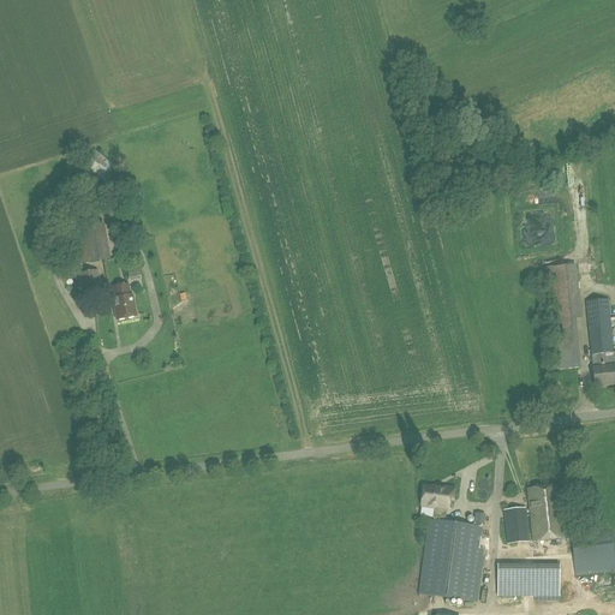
[(96,174),(112,167),(103,149),(88,157),(96,174)]
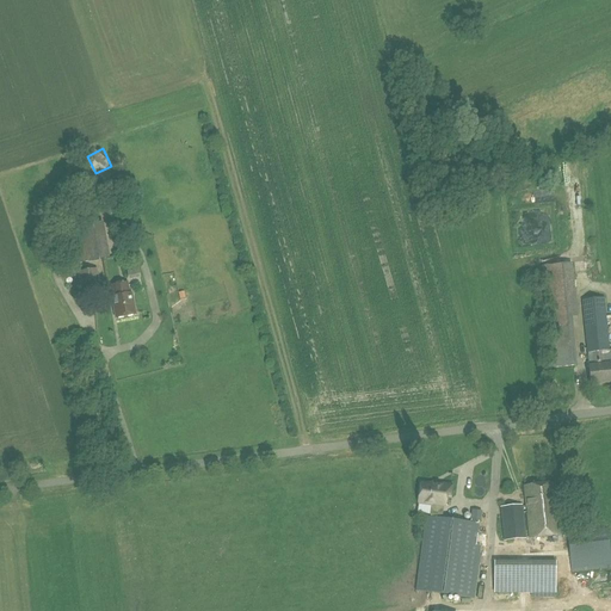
[(555,190),(541,193),(544,207),(559,202),(555,190)]
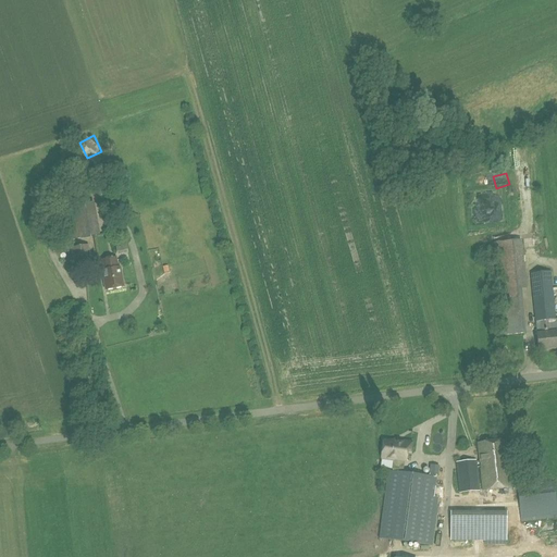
[(69,208),(74,240),(98,236),(93,203),(69,208)]
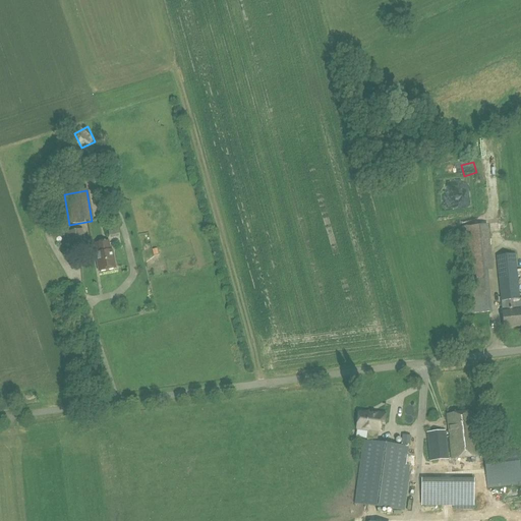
[(469,209),(469,196),(450,197),(450,209),(469,209)]
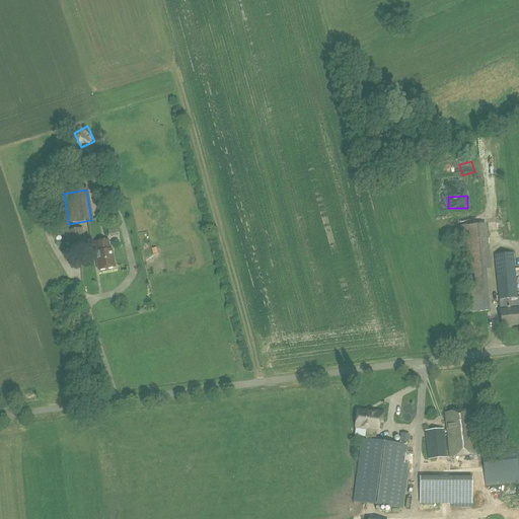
[(491,269),(487,224),(460,226),(468,312),(491,310),(487,270),(491,269)]
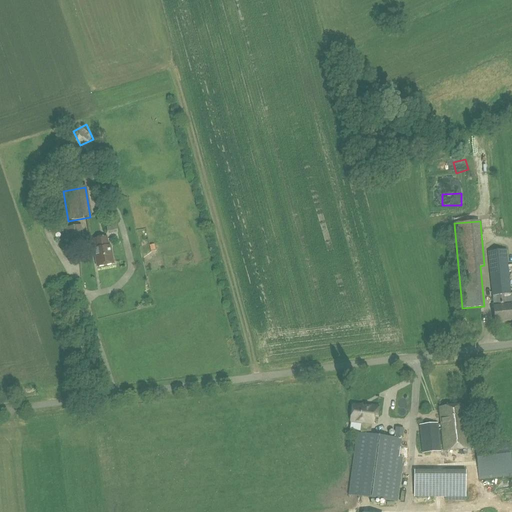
[(67,229),(70,249),(85,246),(81,226),(67,229)]
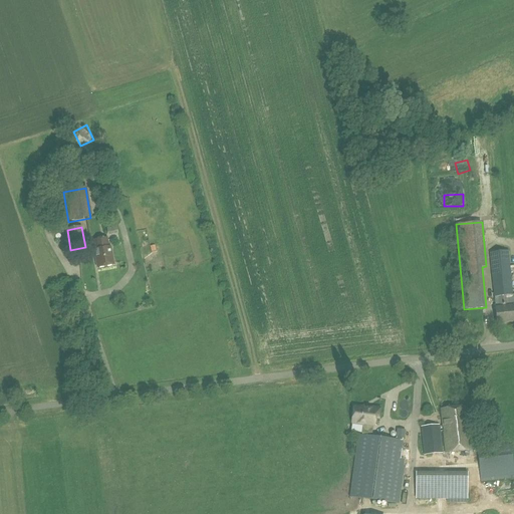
[(114,266),(110,248),(108,248),(107,239),(94,242),(96,250),(94,251),(97,269),(114,266)]
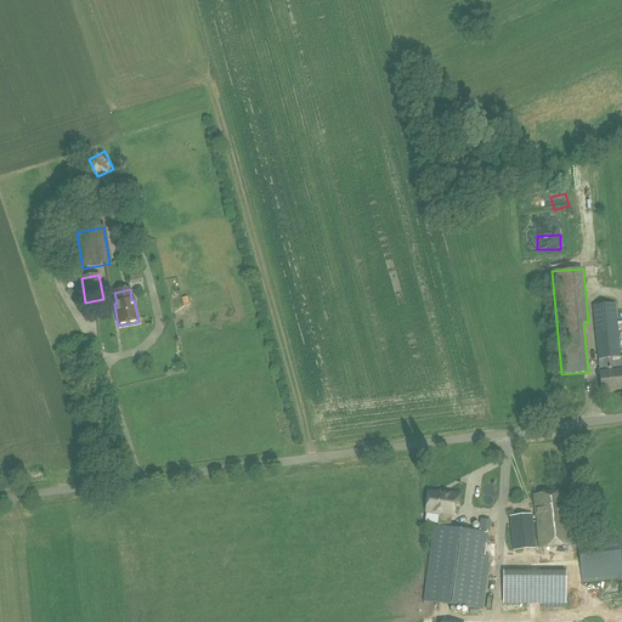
[(615,304),(593,306),(599,361),(603,360),(621,358),(615,304)]
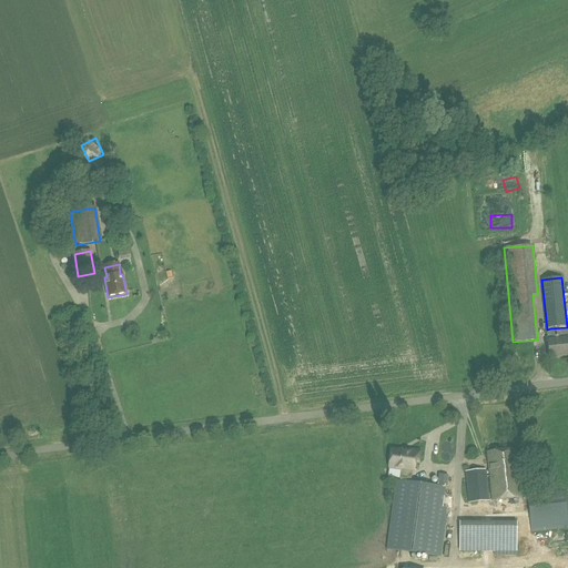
[(567,356),(567,326),(550,328),(551,341),(548,341),(550,358),(567,356)]
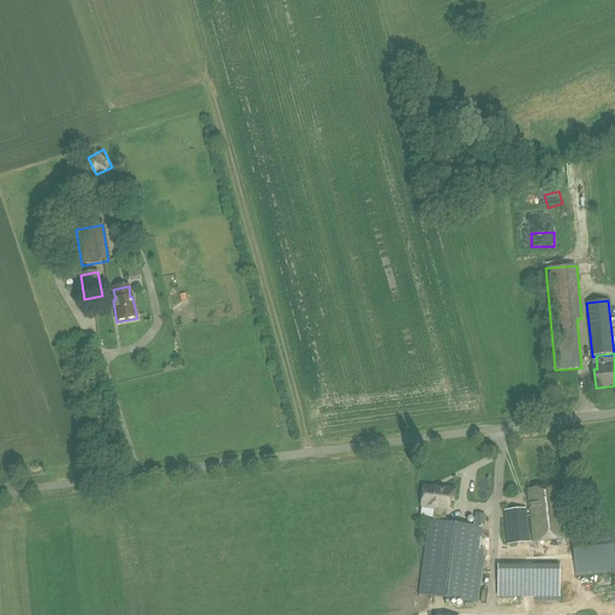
[(530,515),(533,542),(565,538),(559,485),(527,489),(530,509),(526,511),(525,508),(505,511),(508,544),(530,542),(526,517),(530,515)]
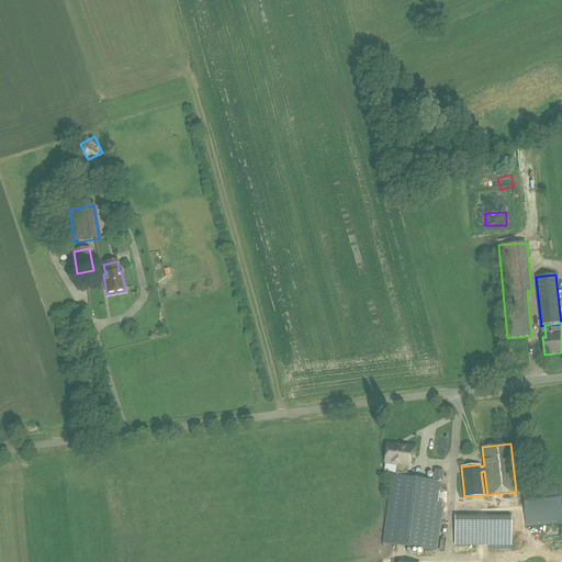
[(414,456),(416,447),(404,445),(404,447),(388,445),(385,461),(409,464),(411,456),(414,456)]
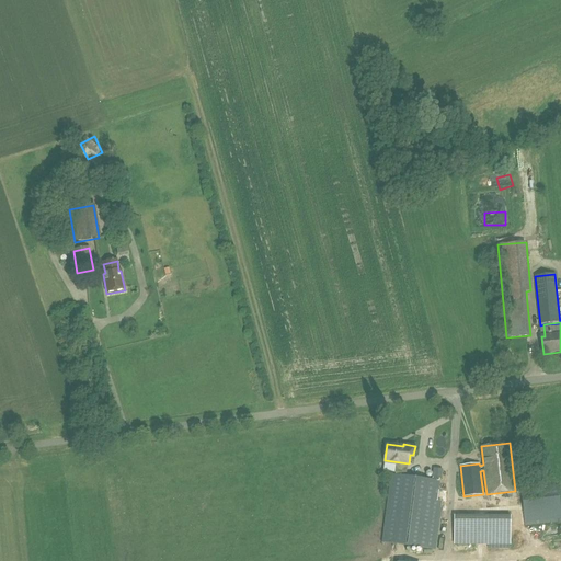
[(435,550),(442,501),(436,500),(439,479),(442,479),(443,470),(434,469),(432,480),(391,474),(382,542),(435,550)]
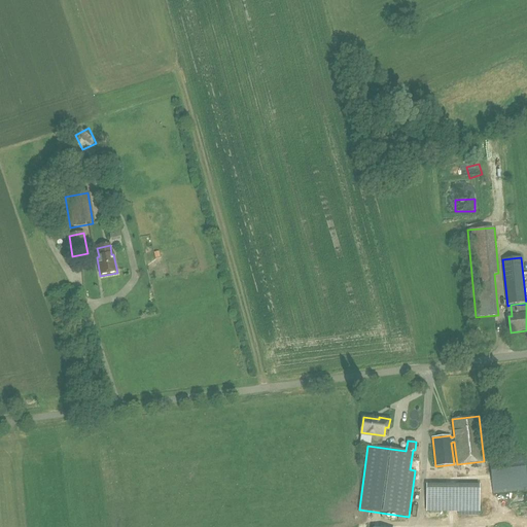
[(493,490),(526,486),(526,480),(525,457),(490,461),(493,490)]
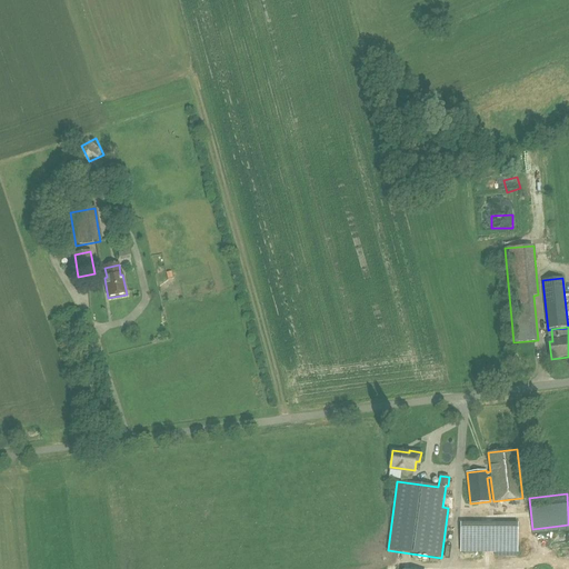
[(461,549),(499,549),(499,555),(518,555),(518,519),(461,519),(461,549)]
